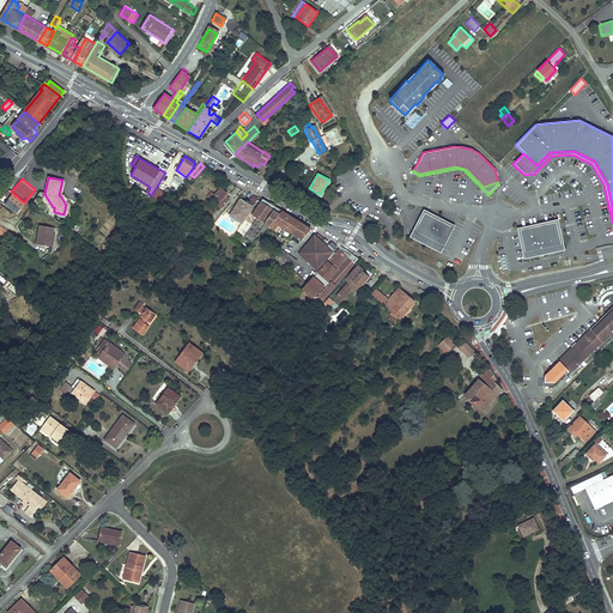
[(216,193),(212,198),(223,206),(230,196),(228,194),(225,193),(228,190),(222,186),(216,193)]
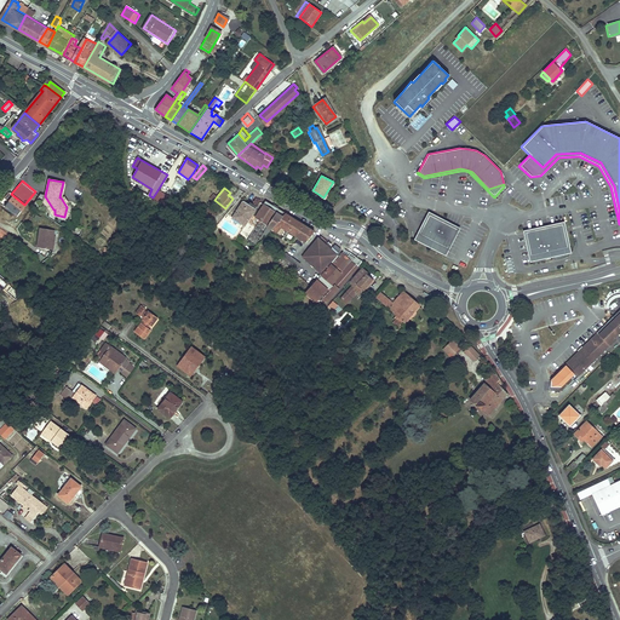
[(168,196),(158,190),(153,197),(164,205),(168,196)]
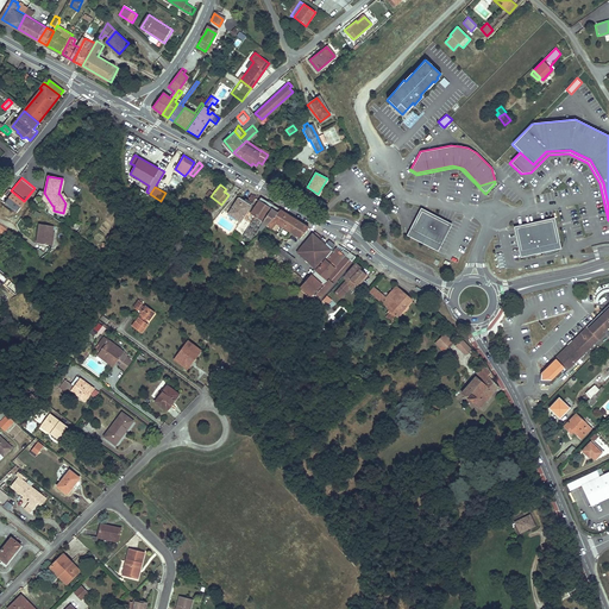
[(11,190),(8,188),(0,198),(0,200),(16,213),(24,201),(11,190)]
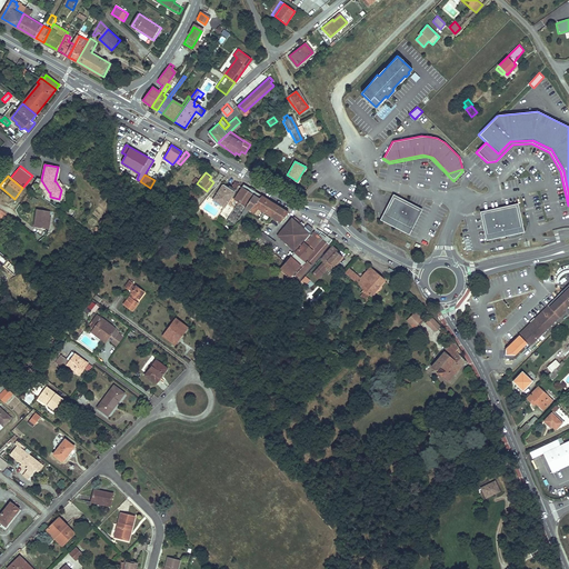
[(222,183),(233,191),(236,188),(230,185),(229,186),(223,182),(222,183)]
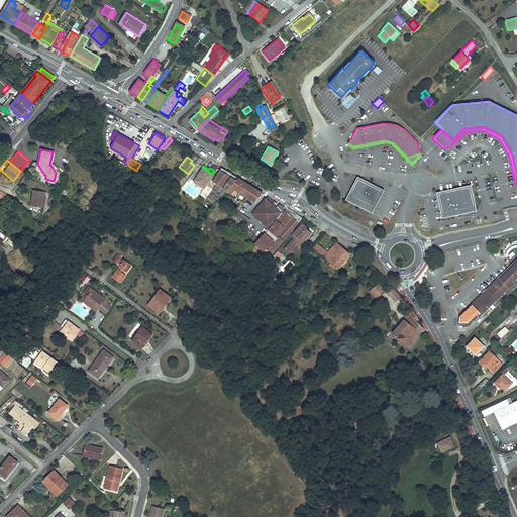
[(206,182),(212,174),(202,167),(198,174),(194,181),(203,187),(206,182)]
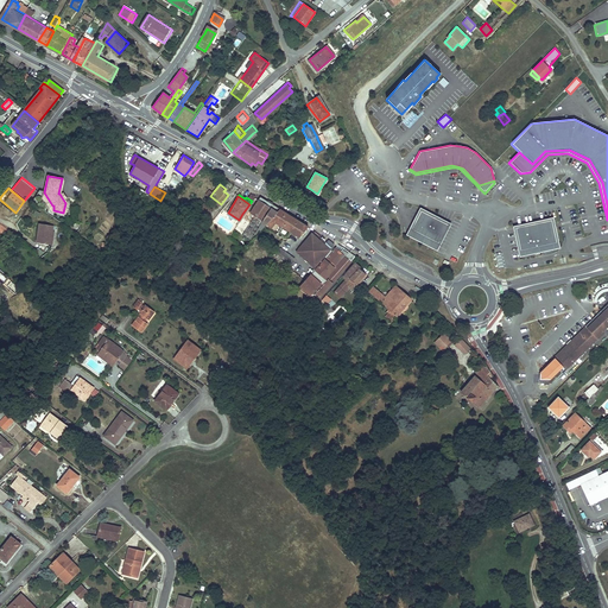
[(249,204),(242,214),(239,220),(239,221),(235,227),(234,229),(251,240),(255,234),(259,228),(261,229),(266,225),(280,208),(273,203),(272,206),(267,202),(266,203),(265,202),(266,200),(260,196),(259,198),(254,196),(252,201),(249,204)]
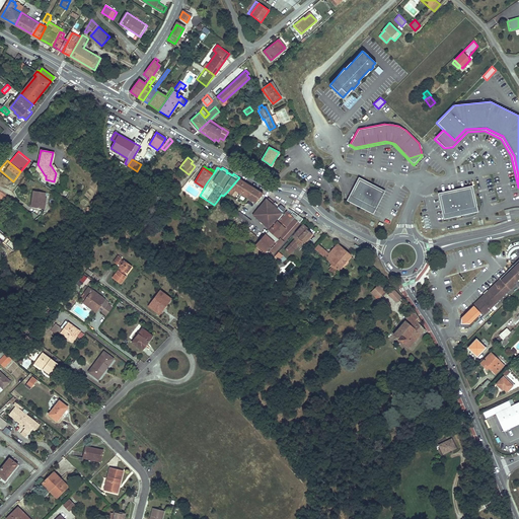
[(180,178),(174,173),(168,180),(174,186),(180,178)]
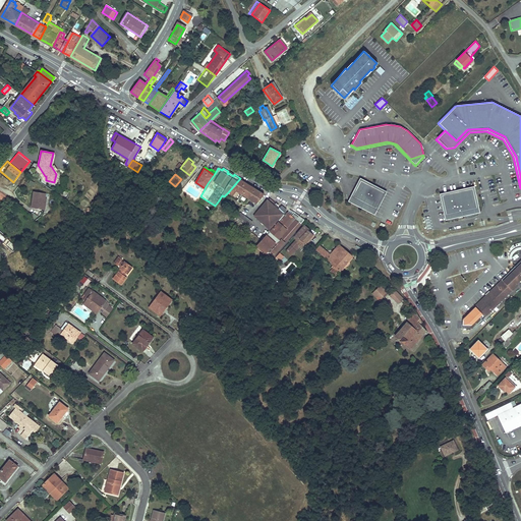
[(246,182),(240,178),(228,192),(233,195),(234,194),(236,190),(241,193),(242,194),(246,196),(256,203),(263,194),(245,183),(246,182)]
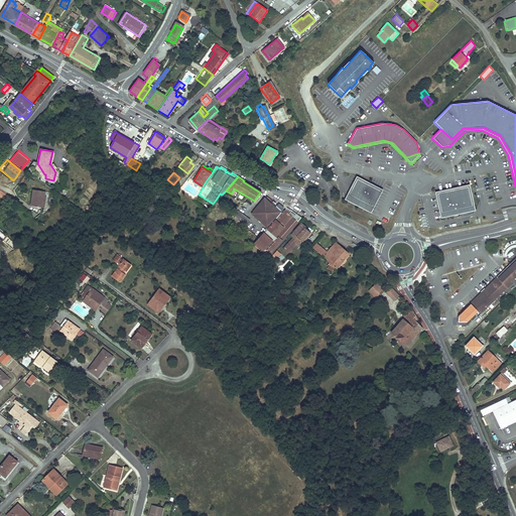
[(380,190),(372,207),(374,208),(383,189),(356,176),(347,194),(349,195),(357,178),(380,190)]
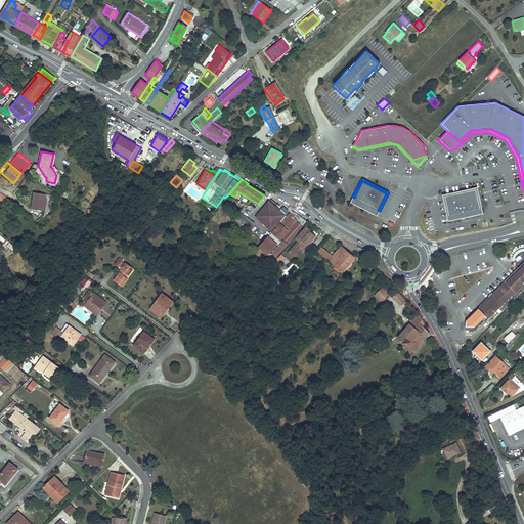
[(354,198),(378,210),(386,193),(362,181),(354,198)]
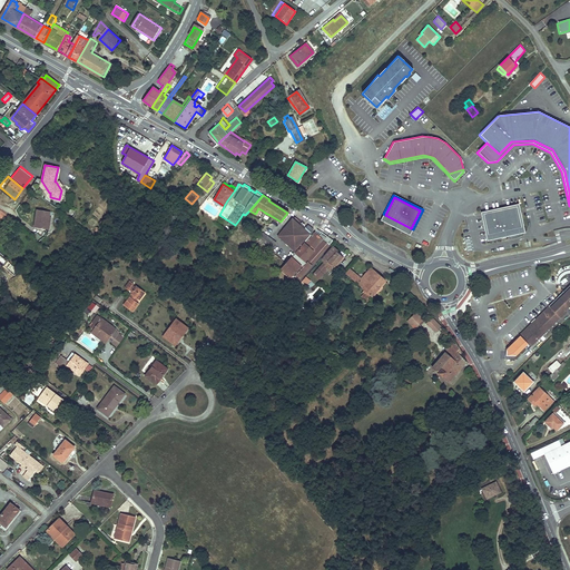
[(521,228),(523,227),(519,204),(480,212),(485,236),(488,235),(482,214),(517,206),(521,228)]
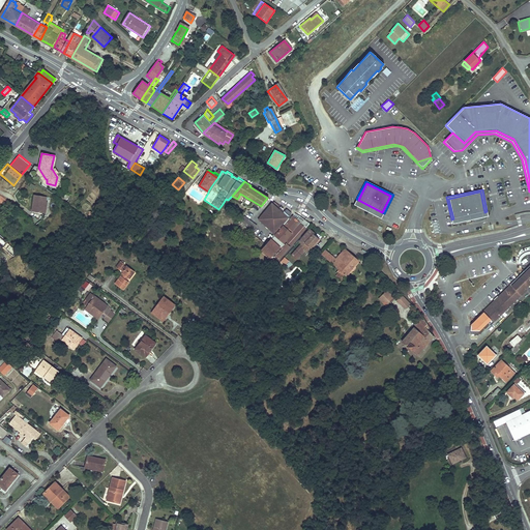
[(453,218),(484,212),(480,192),(448,199),(453,218)]
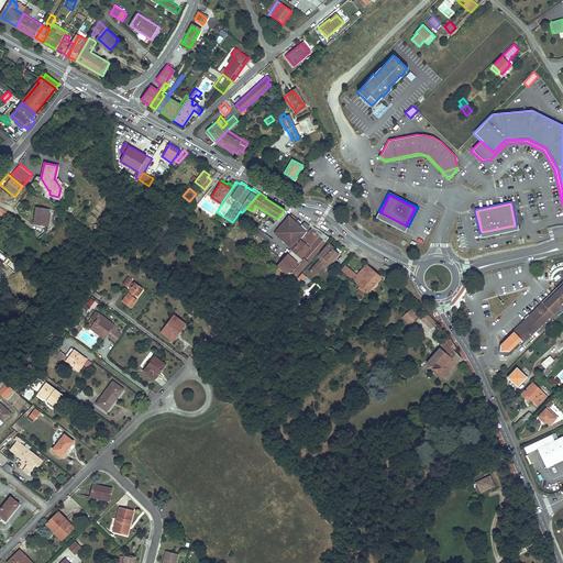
[(46,213),(47,208),(34,206),(33,217),(35,217),(34,224),(45,225),(46,213)]
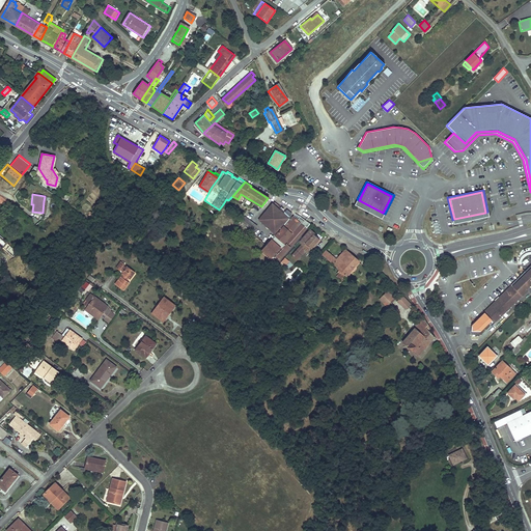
[(382,220),(385,214),(383,213),(359,200),(357,199),(354,205),(382,220)]
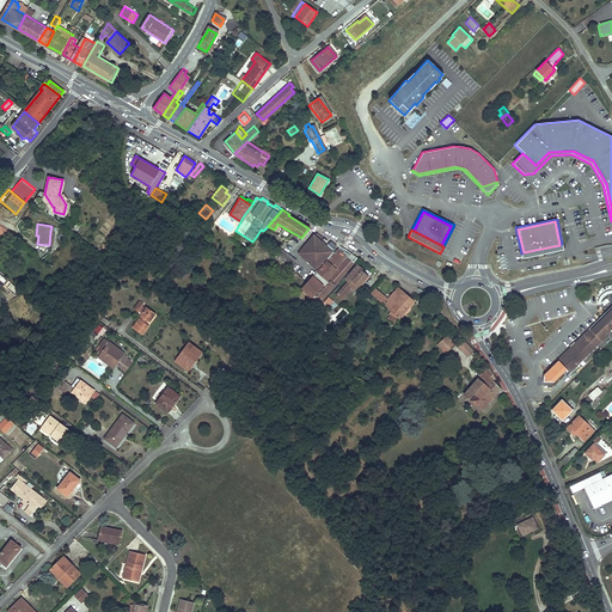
[(314,236),(312,234),(308,238),(304,244),(301,246),(299,249),(299,252),(303,256),(306,258),(317,268),(318,269),(334,251),(332,250),(329,248),(323,245),(320,240),(317,240),(314,236)]
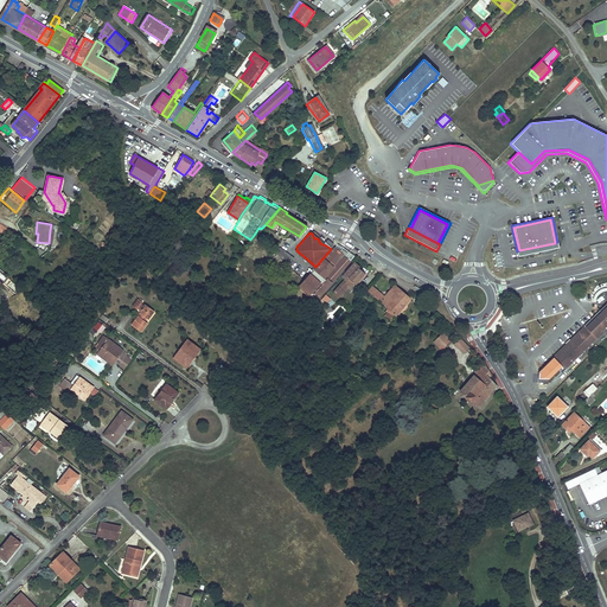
[(557,242),(555,243),(519,250),(517,251),(518,257),(558,248),(557,242)]
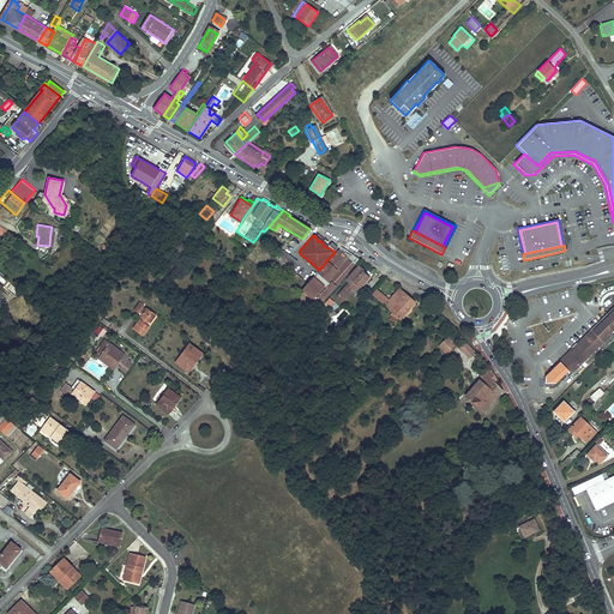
[(292,268),(296,260),(284,251),(278,258),(292,268)]
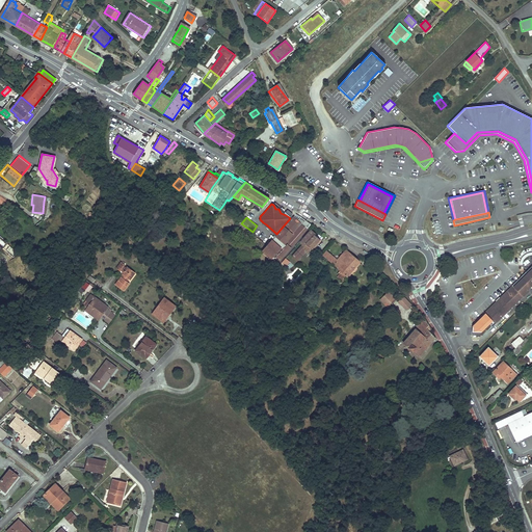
[(285,229),(276,237),(285,245),(275,257),(280,261),(307,229),(294,218),(286,229),(285,229)]
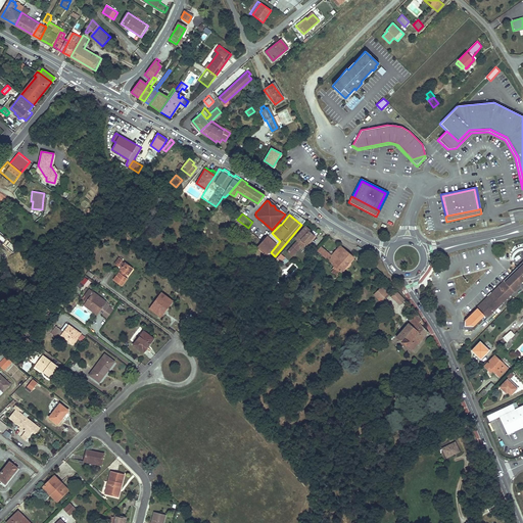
[(304,225),(293,238),(296,240),(294,243),(300,248),(312,234),(308,231),(306,233),(303,230),(306,227),(304,225)]
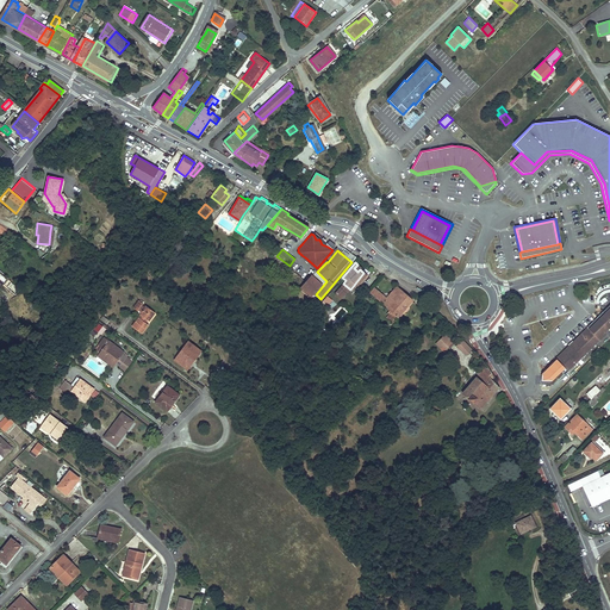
[(313,277),(303,288),(310,294),(321,282),(313,277)]
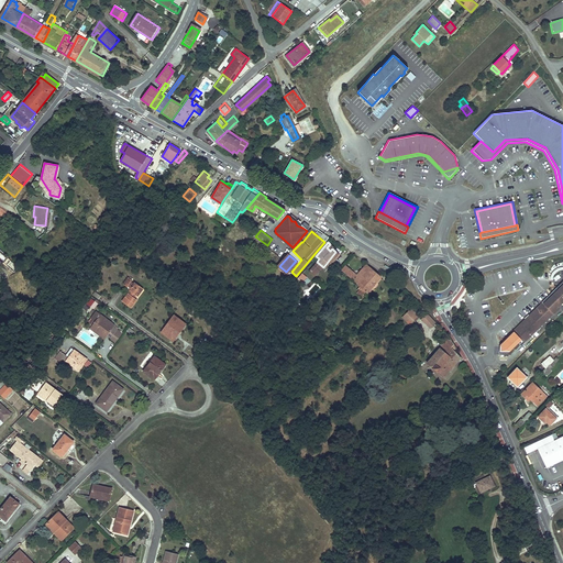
[(318,268),(313,264),(306,274),(307,274),(309,276),(310,277),(318,268)]
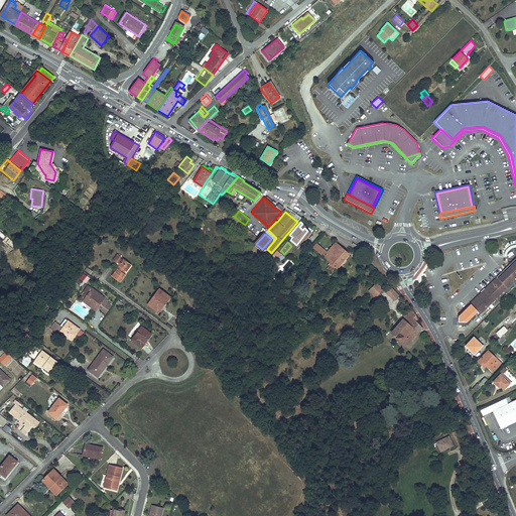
[(326,253),(313,243),(309,247),(323,257),(326,253)]
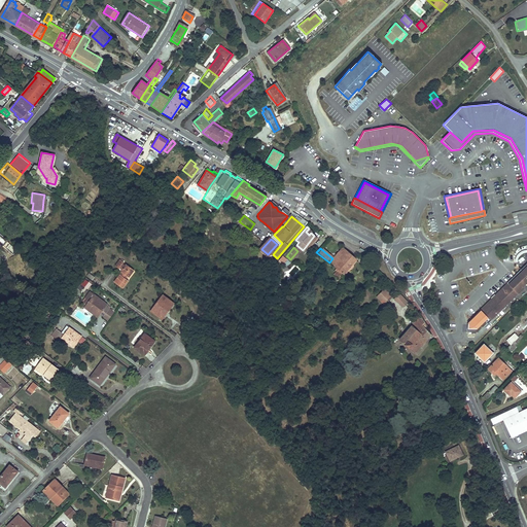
[(341,275),(354,259),(342,248),(332,258),(329,262),(332,266),(330,268),(334,270),(331,273),(335,276),(338,272),(341,275)]
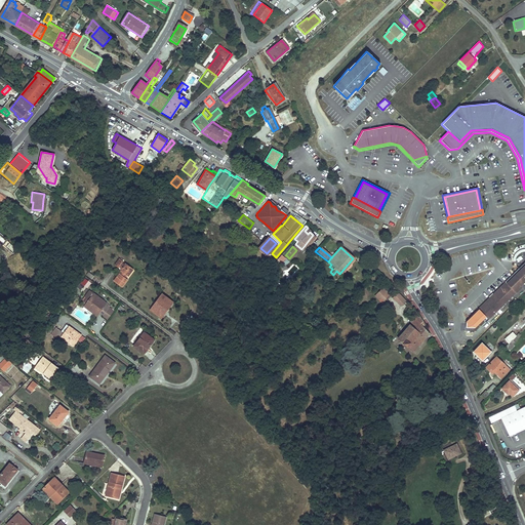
[(120,270),(111,281),(119,287),(125,279),(123,277),(125,275),(127,276),(132,269),(124,264),(123,265),(121,263),(122,261),(118,258),(113,265),(117,268),(119,265),(122,267),(120,270)]
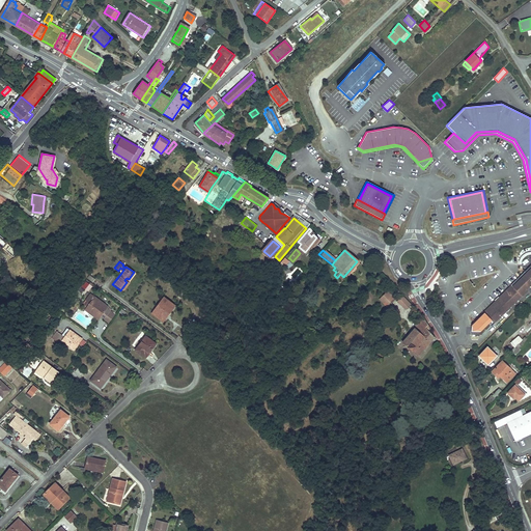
[(530,267),(522,276),(477,320),(477,329),(487,329),(498,318),(496,317),(498,316),(499,317),(530,287),(530,285),(530,283),(530,282),(530,267)]
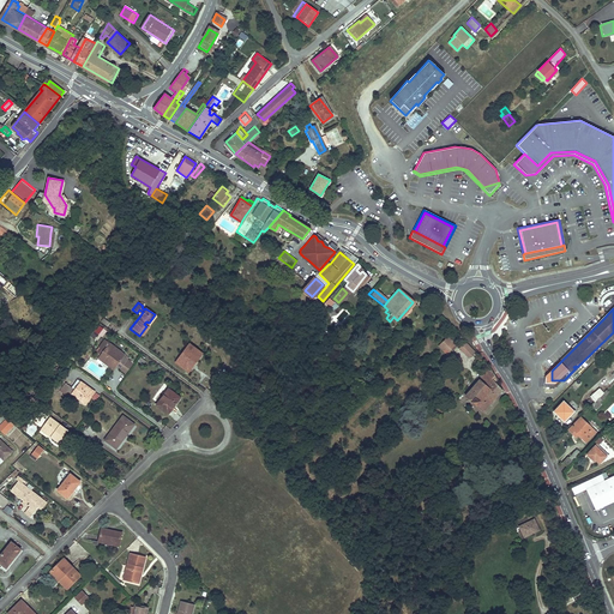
[(125,355),(102,338),(97,345),(98,347),(95,349),(92,353),(103,361),(107,357),(115,363),(113,366),(118,369),(125,360),(122,359),(125,355)]
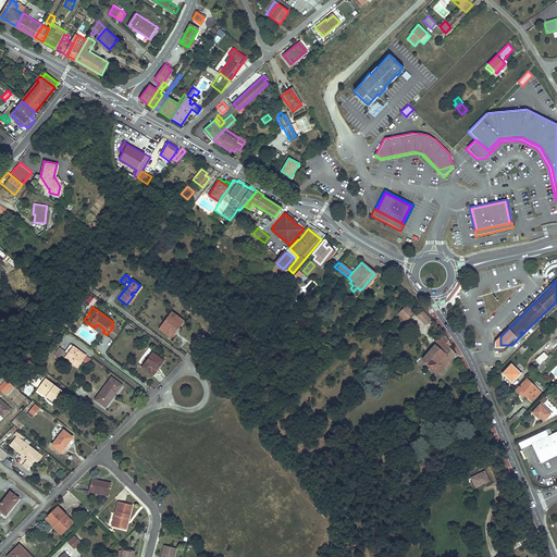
[(410,314),(401,307),(394,314),(403,323),(405,319),(407,317),(410,314)]
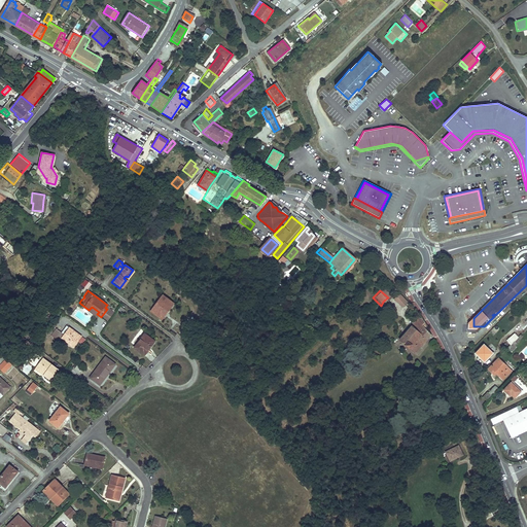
[(406,303),(396,293),(391,300),(400,308),(406,303)]
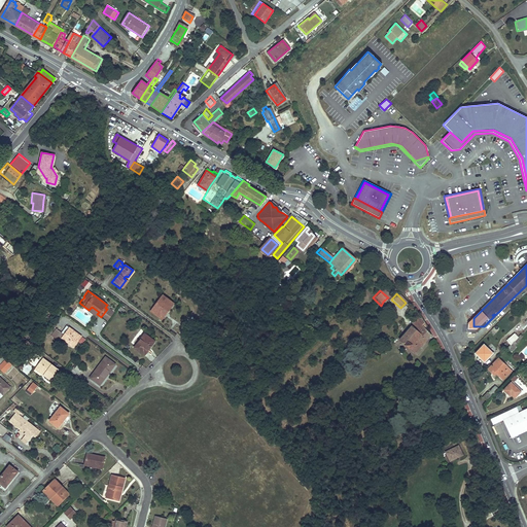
[(156,301),(149,311),(159,317),(164,311),(166,313),(173,303),(163,295),(157,303),(156,301)]
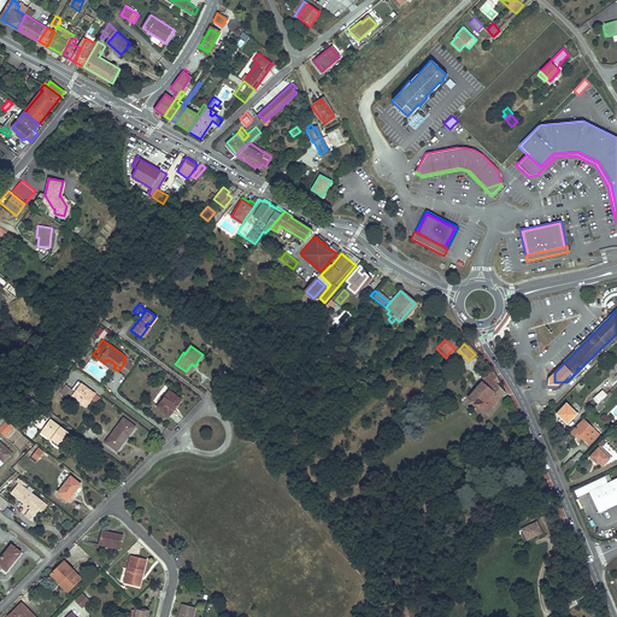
[(125,362),(118,371),(123,375),(131,364),(127,360),(125,362)]
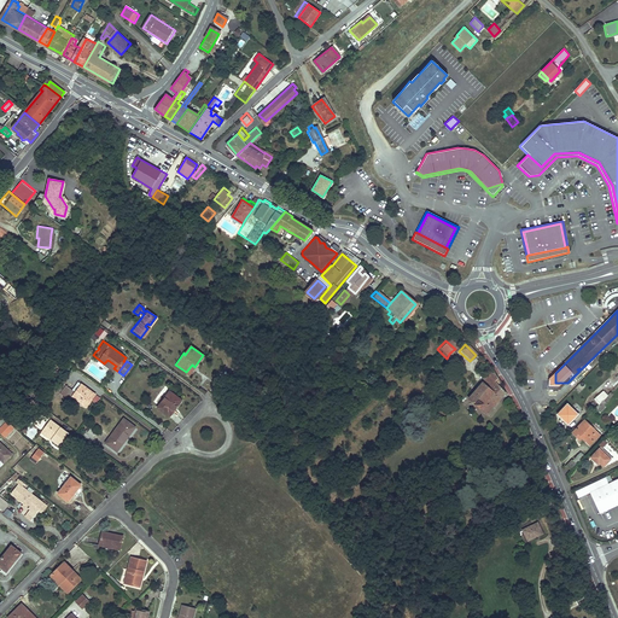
[(500,379),(493,371),(487,377),(482,382),(468,397),(484,414),(505,392),(501,386),(502,384),(500,379)]
